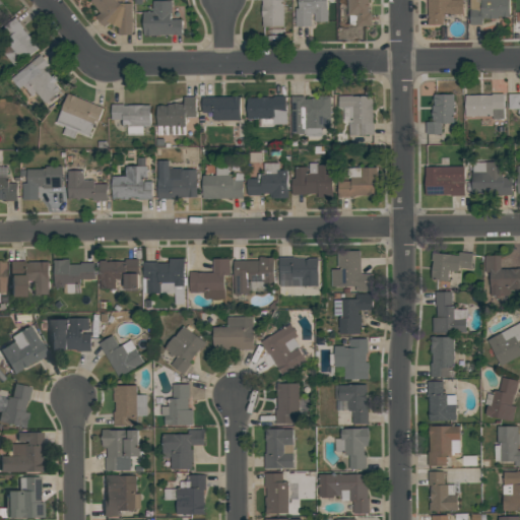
[(132,35),(132,6),(127,0),(89,0),(98,10),(98,19),(102,24),(114,24),(121,35),(132,35)]
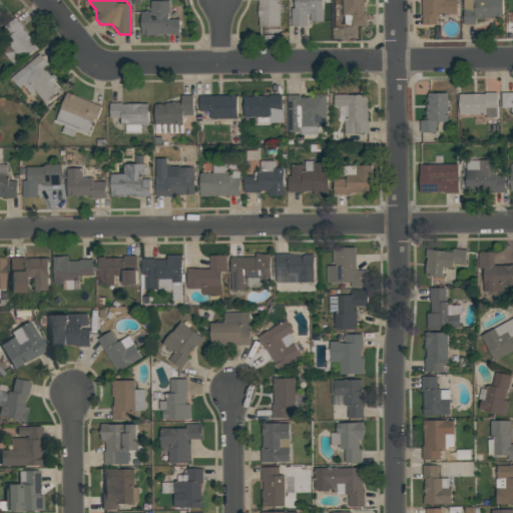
[(141,12),(141,35),(179,35),(179,20),(169,19),(169,0),(150,0),(150,12),(141,12)]
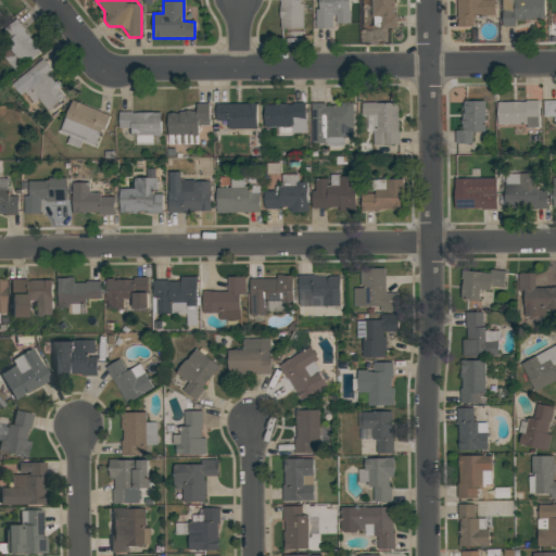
[(303,28),(302,0),(278,0),(280,29),(303,28)]
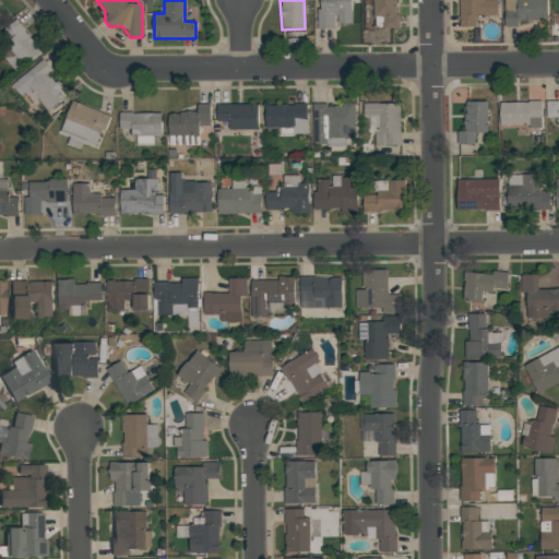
[(351,0),(318,0),(319,28),(336,28),(336,24),(352,24),(351,0)]
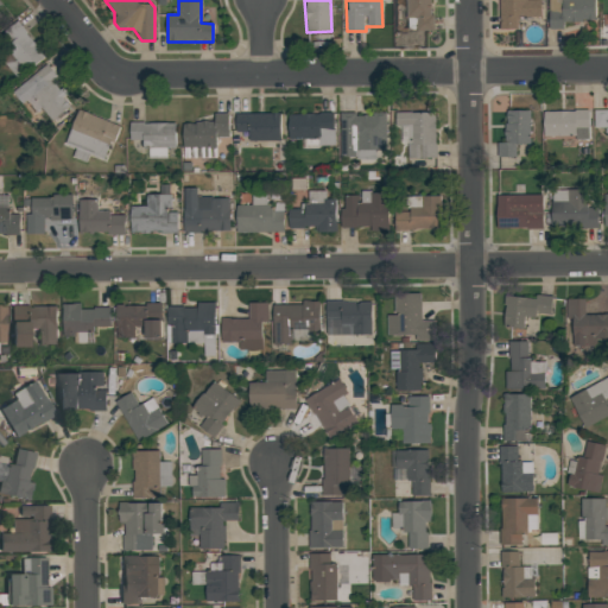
[(406,0),(406,18),(417,18),(417,30),(432,30),(432,0),(406,0)]
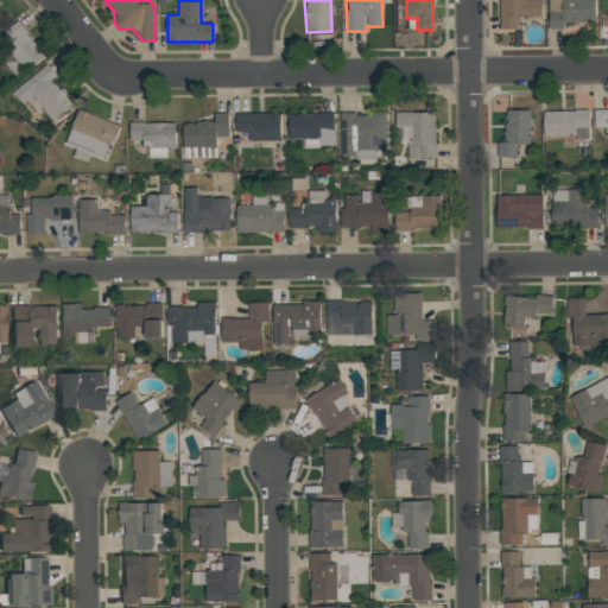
[(499,0),(500,30),(519,30),(518,18),(542,17),(540,0),(499,0)]
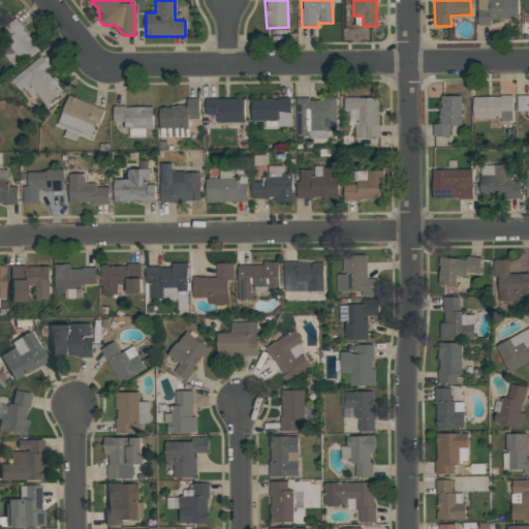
[(519,19),(518,0),(477,0),(478,25),(491,25),(491,19),(519,19)]
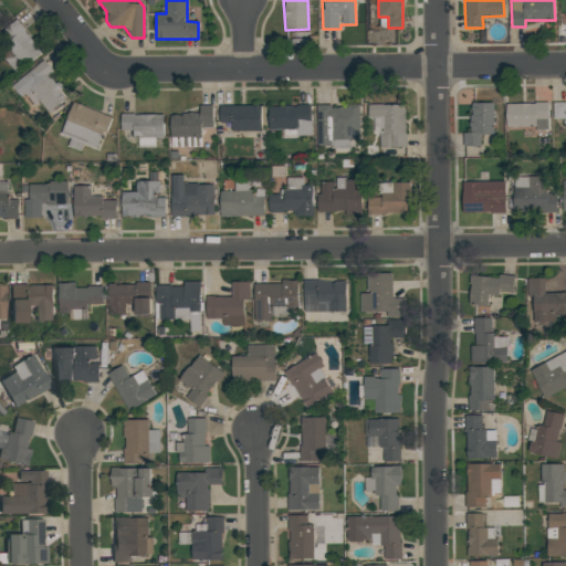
[(3,58),(18,74),(43,51),(21,29),(9,40),(16,46),(3,58)]
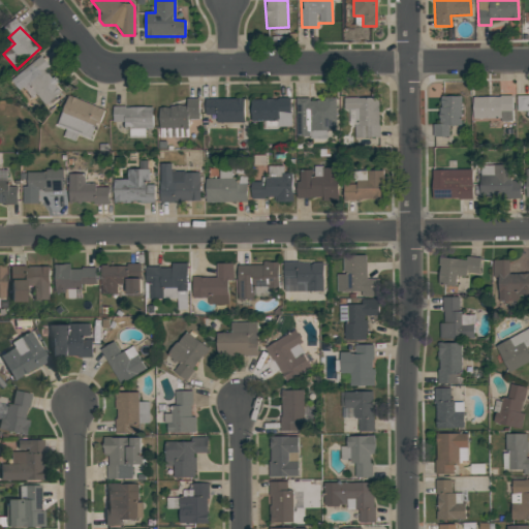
[(61,93),(55,85),(57,83),(47,69),(50,67),(41,56),(11,80),(27,99),(35,93),(44,105),(61,93)]
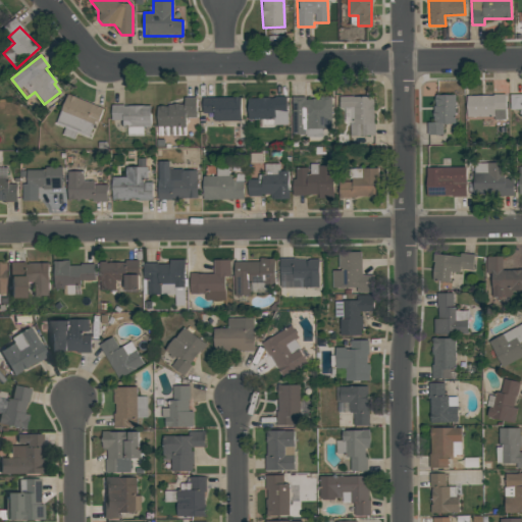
[(506,95),(467,94),(466,117),(505,118),(506,95)]
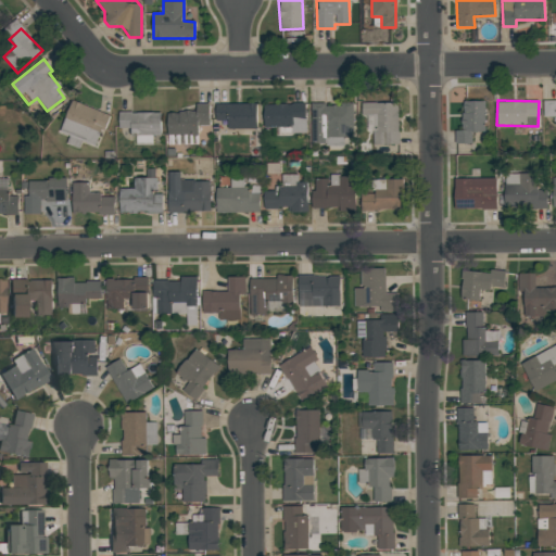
[(60,131),(70,135),(66,143),(79,148),(81,141),(97,147),(109,114),(71,101),(60,131)]
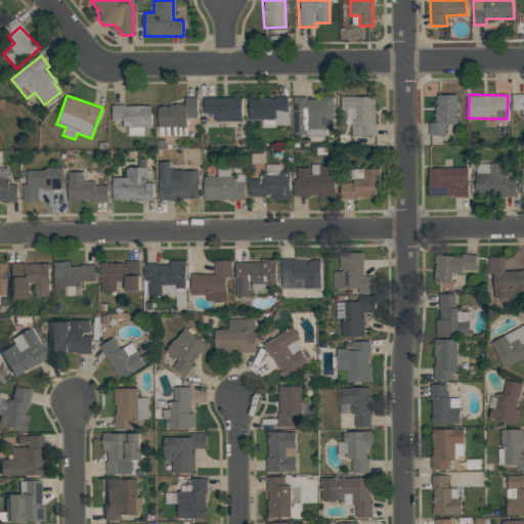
[(456,95),(435,95),(436,123),(429,123),(429,135),(445,135),(444,124),(457,124),(456,95)]
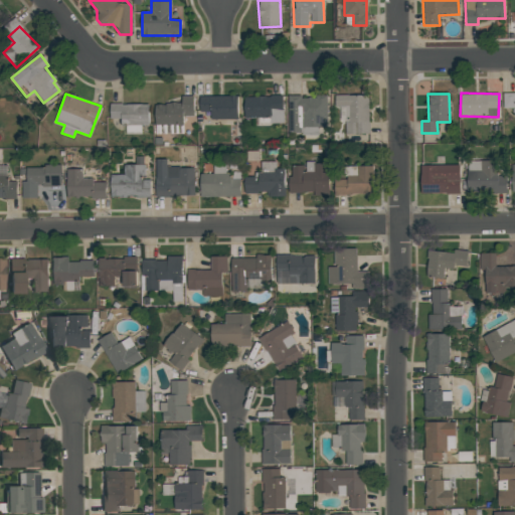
[(514,94),(503,94),(503,109),(514,108),(514,94)]
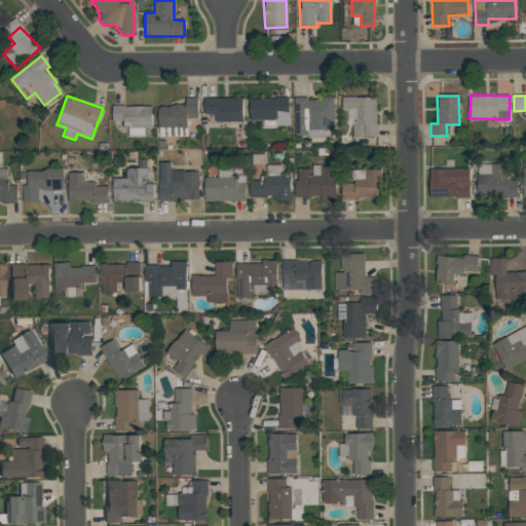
[(334,99),(308,100),(308,97),(295,97),(295,137),(326,136),(326,129),(335,129),(334,99)]
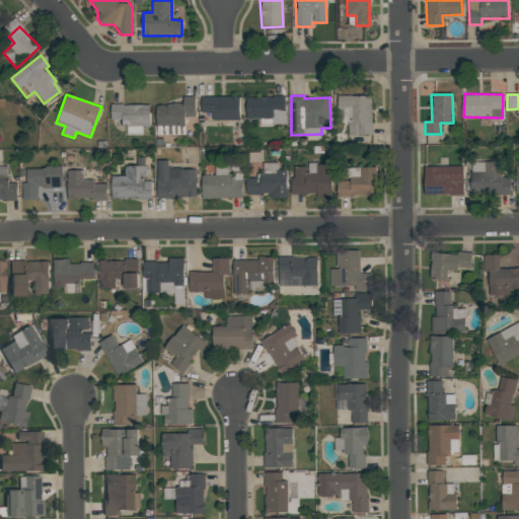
[(347,135),(372,135),(373,96),(338,95),(338,107),(348,107),(347,135)]
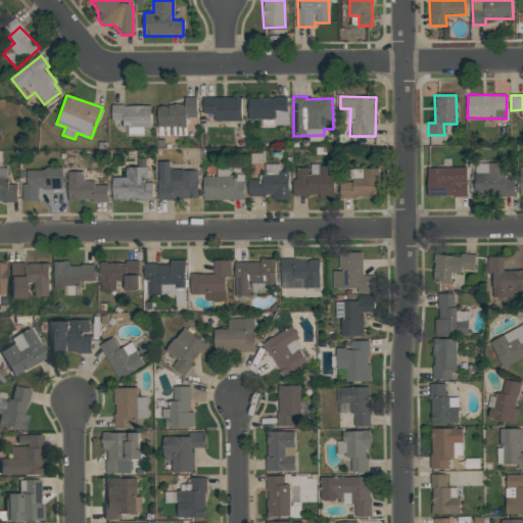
[(197,97),(185,97),(185,104),(157,105),(157,128),(186,127),(186,119),(197,119),(197,97)]
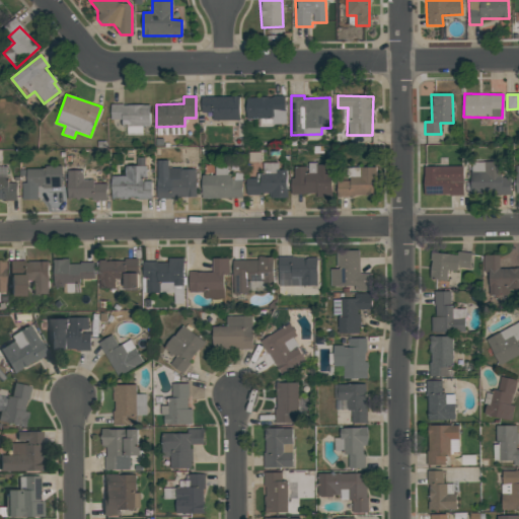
[(213,121),(240,120),(240,96),(202,96),(202,113),(213,113),(213,121)]
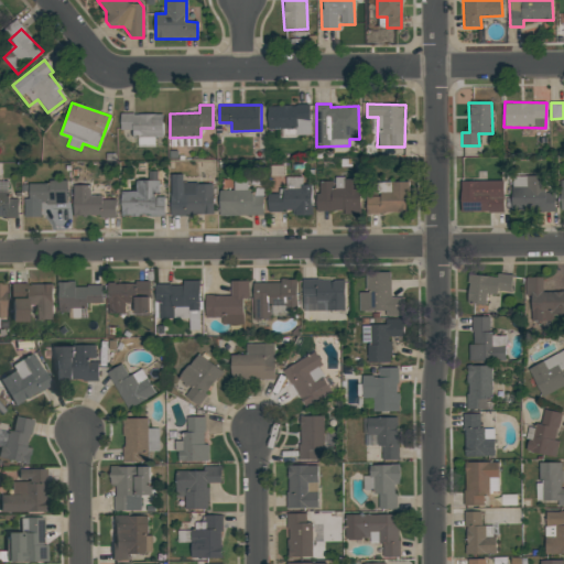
[(310,105),(268,106),(269,129),(283,129),(283,137),(311,137),(310,105)]
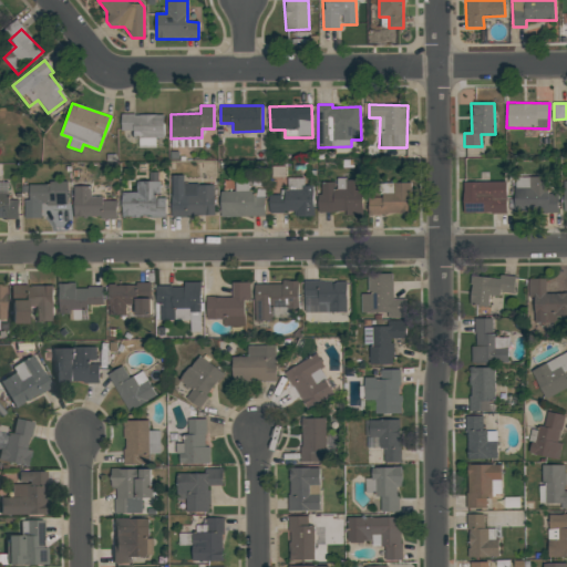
[(164,138),(164,115),(122,114),(122,131),(134,131),(133,138),(141,138),(140,147),(155,147),(156,138),(164,138)]
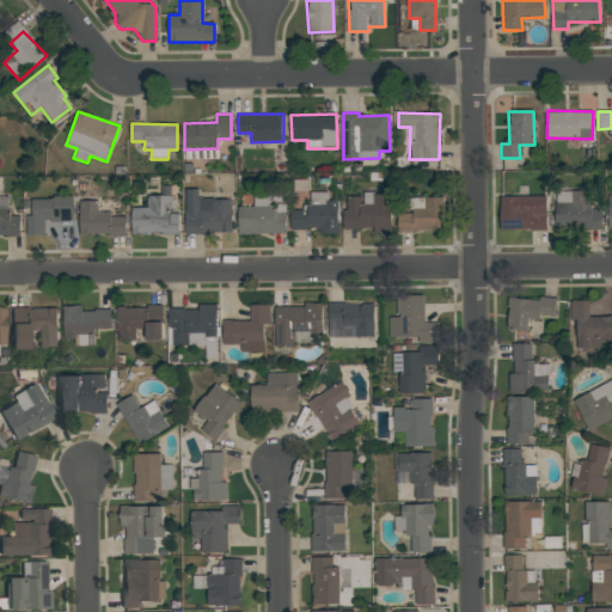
[(232,233),(232,199),(199,199),(199,188),(185,188),(187,234),(232,233)]
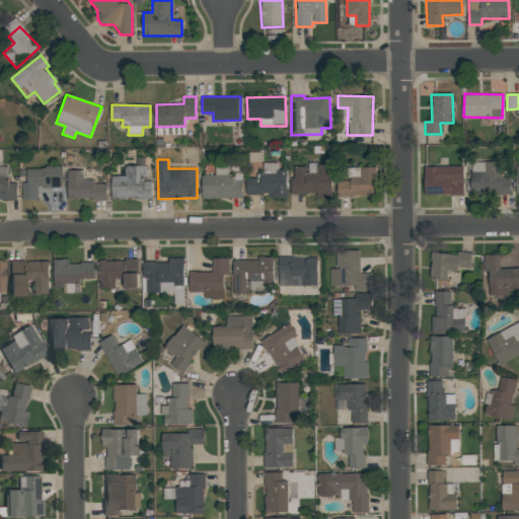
[(511,194),(511,175),(504,175),(503,161),(471,162),(471,195),(511,194)]
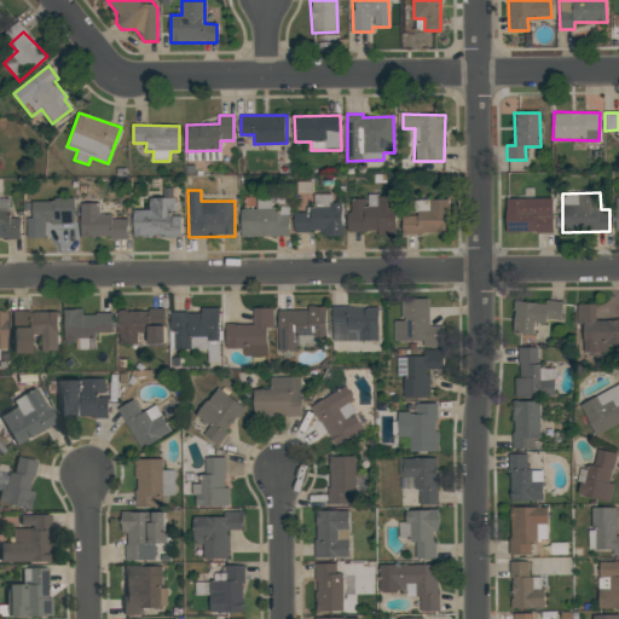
[(395,235),(395,196),(377,197),(379,207),(366,208),(366,198),(348,198),(350,232),(377,231),(379,236),(395,235)]
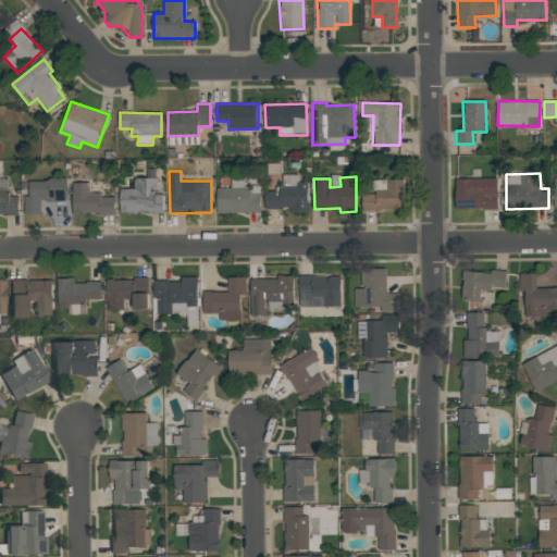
[(120,213),(163,214),(163,195),(157,195),(157,177),(135,177),(134,188),(121,188),(120,213)]
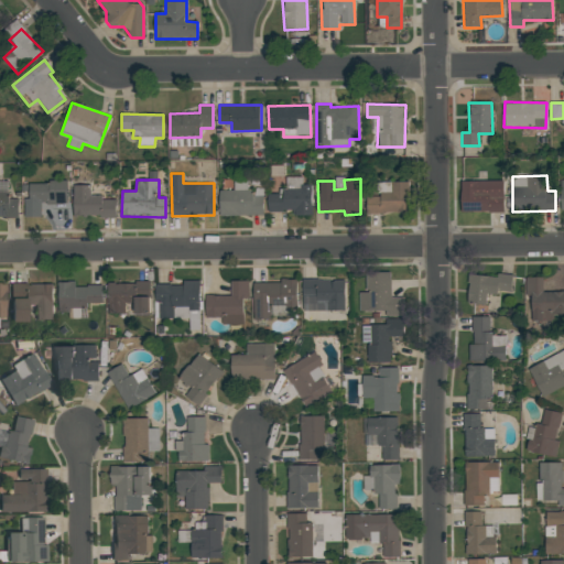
[(503,212),(503,181),(461,180),(461,212),(503,212)]
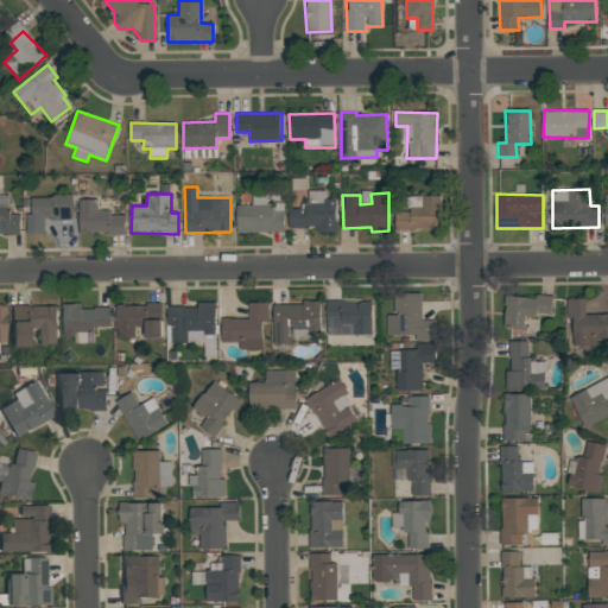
[(0,234),(20,235),(20,214),(10,214),(10,195),(0,195),(0,234)]
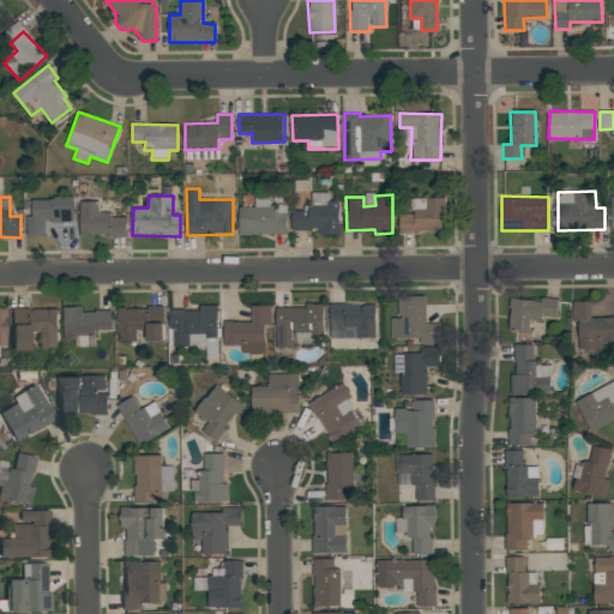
[(73,198),(32,199),(32,216),(26,216),(28,236),(46,236),(44,222),(73,222),(73,198)]
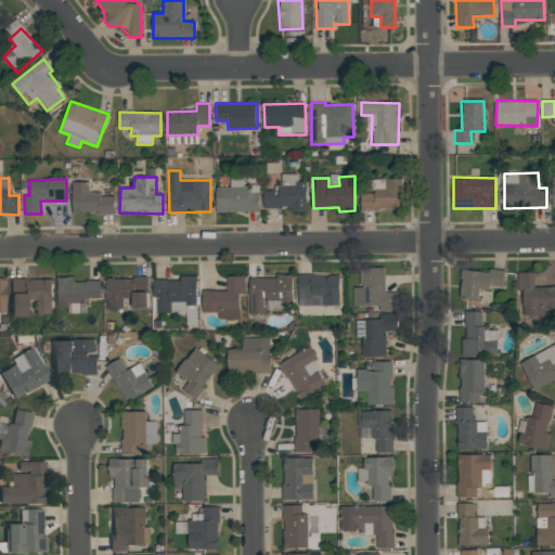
[(360,210),(403,208),(402,179),(374,180),(374,193),(360,194),(360,210)]
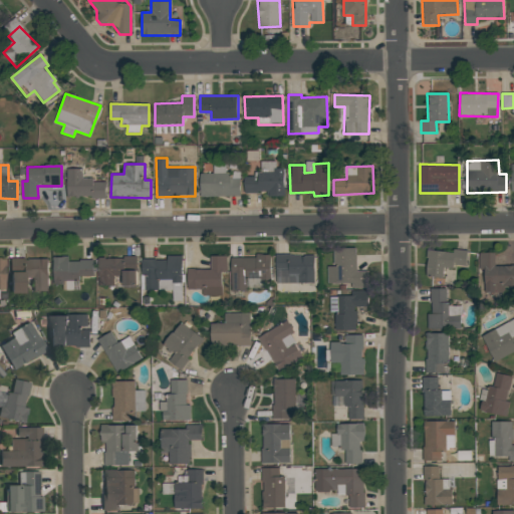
[(67,198),(106,197),(106,182),(94,182),(93,178),(83,178),(83,168),(66,168),(67,198)]
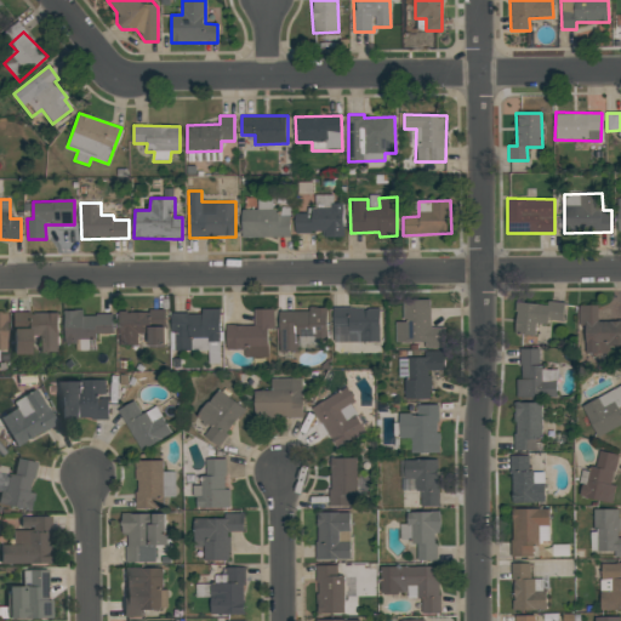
[(343,206),(307,206),(306,214),(296,214),(296,233),(323,233),(323,237),(343,237),(343,206)]
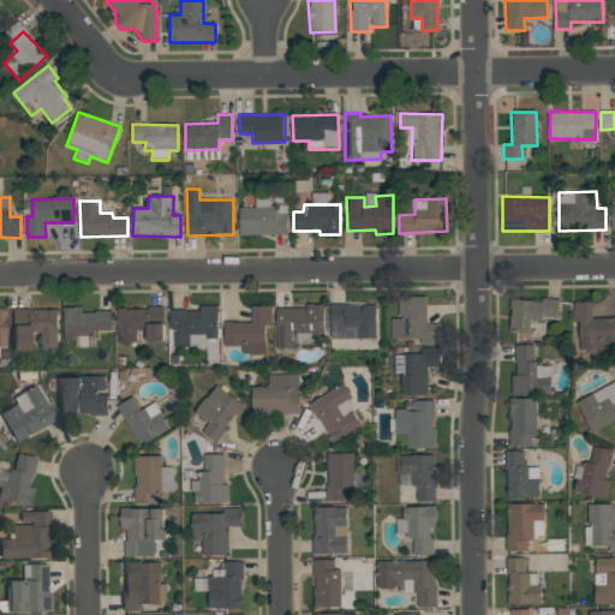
[(287,234),(287,207),(268,207),(239,208),(240,236),(287,234)]
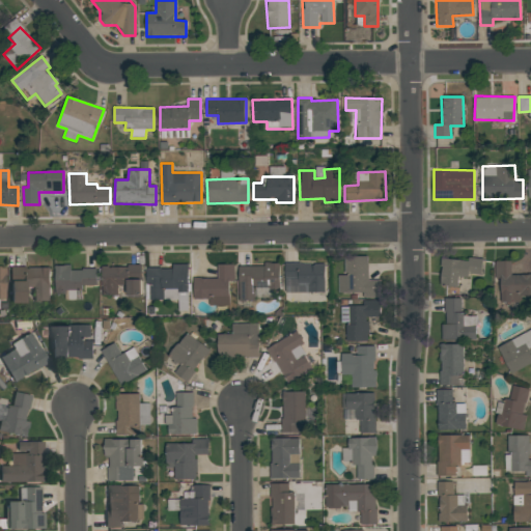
[(380,298),(380,280),(368,280),(368,256),(344,257),(344,275),(338,275),(339,292),(363,292),(363,298),(380,298)]
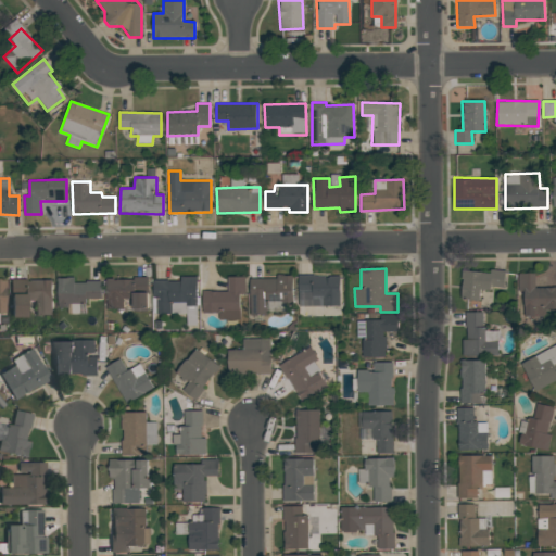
[(462,270),(460,300),(479,300),(480,288),(505,289),(505,270),(491,269),(491,273),(462,270)]
